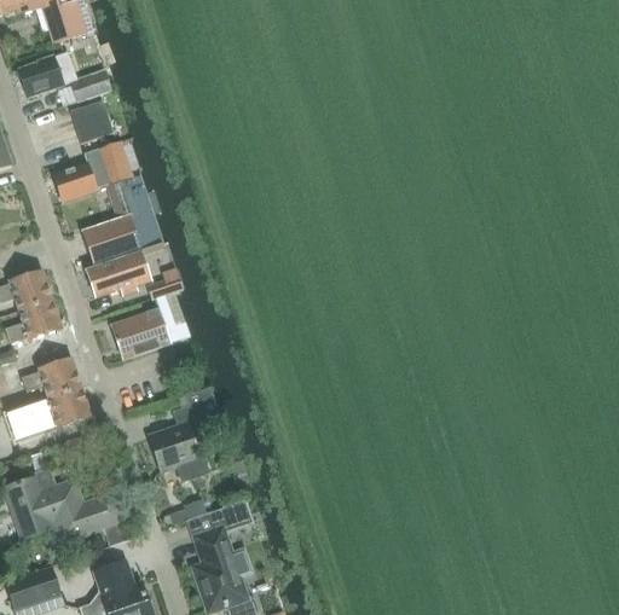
[(0,0),(0,13),(16,9),(18,13),(41,6),(52,42),(86,32),(75,0),(0,0)]
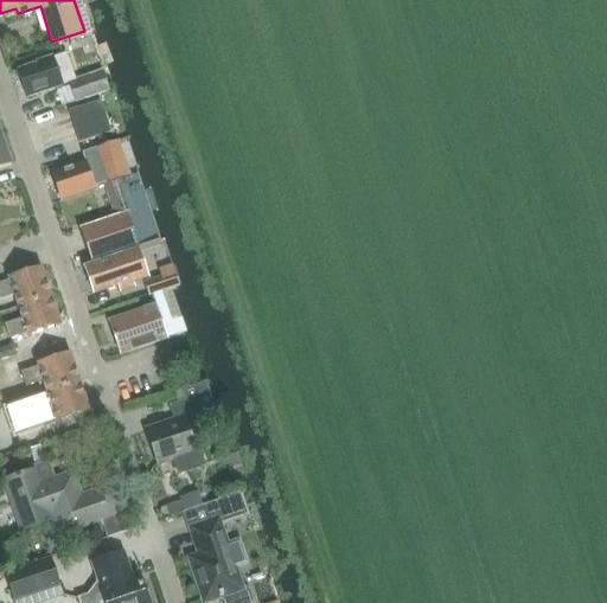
[(72,47),(65,51),(65,50),(52,55),(51,53),(34,59),(34,62),(17,68),(25,95),(66,81),(74,101),(108,88),(101,66),(81,74),(72,47)]
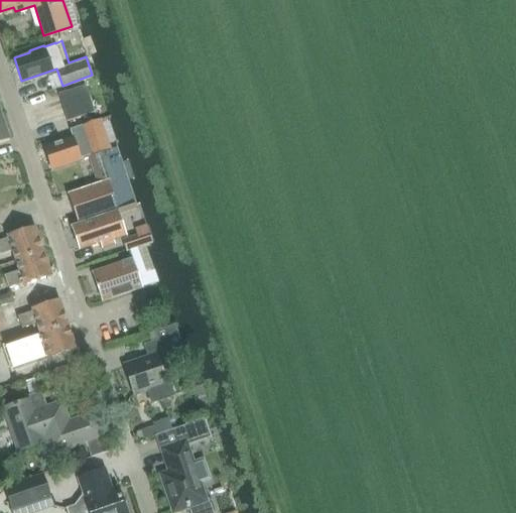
[(62,106),(89,97),(85,83),(57,92),(62,106)]
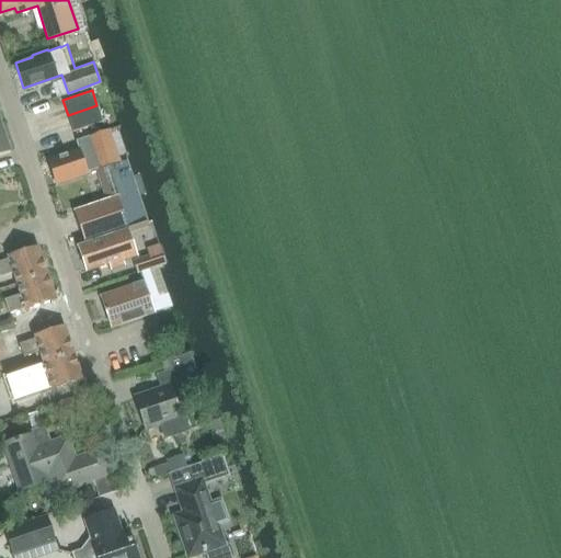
[(96,105),(68,115),(72,129),(102,120),(96,105)]
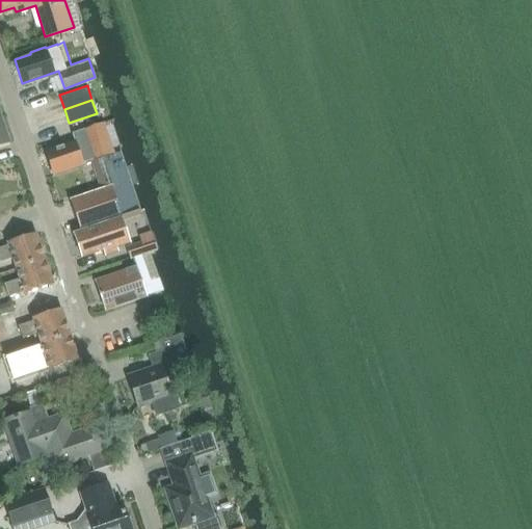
[(0,144),(9,142),(1,118),(0,117),(0,144)]
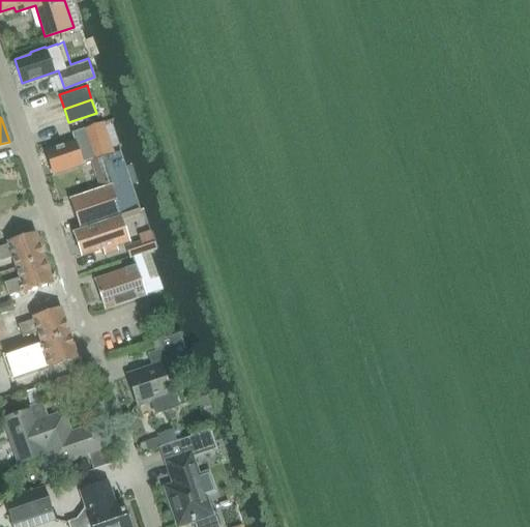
[(94,157),(112,151),(101,120),(71,130),(74,139),(45,149),(53,173),(83,163),(80,154),(84,153),(86,158),(93,155),(94,157)]
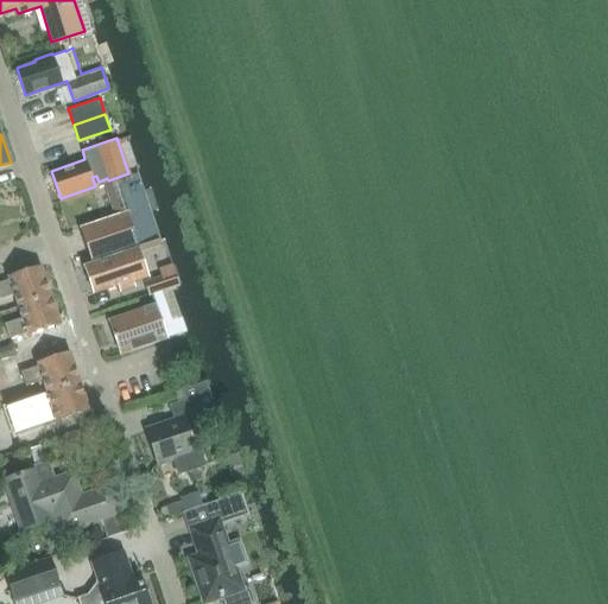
[(126,209),(112,214),(78,224),(90,260),(138,245),(126,209)]
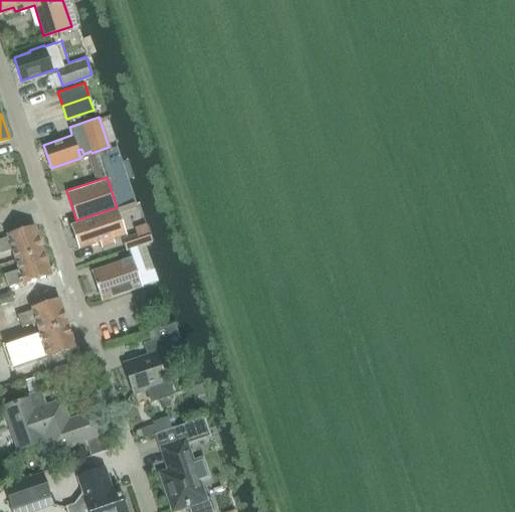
[(112,236),(124,232),(116,209),(70,224),(78,246),(99,240),(101,245),(114,241),(112,236)]
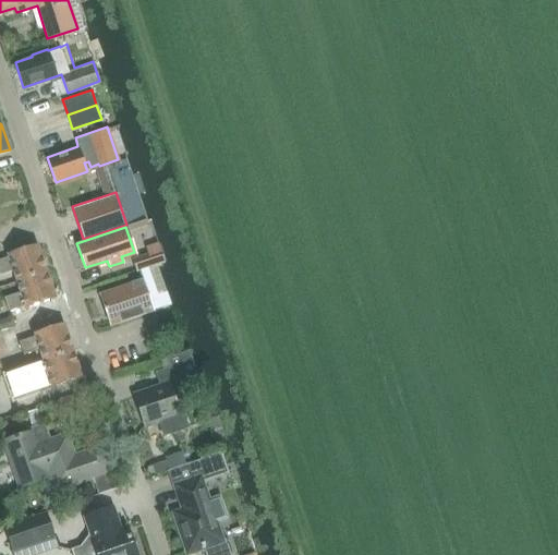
[(16,279),(46,269),(37,242),(8,252),(9,255),(0,258),(0,272),(12,268),(16,279)]
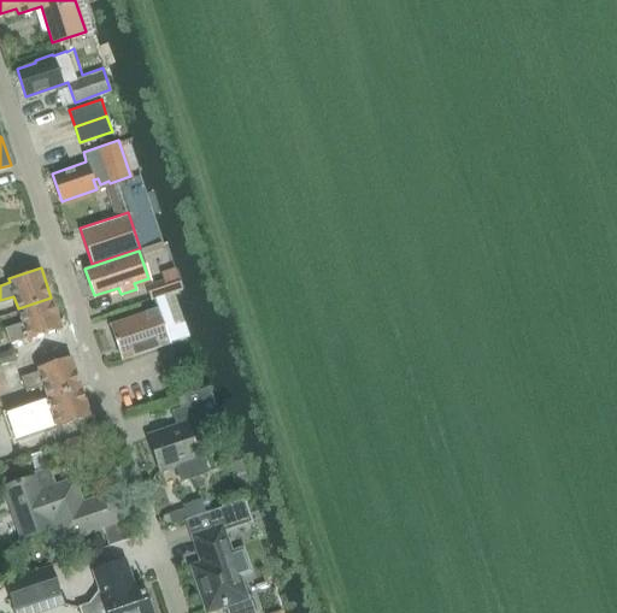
[(60,328),(51,298),(18,308),(22,322),(5,326),(10,341),(27,335),(28,339),(60,328)]
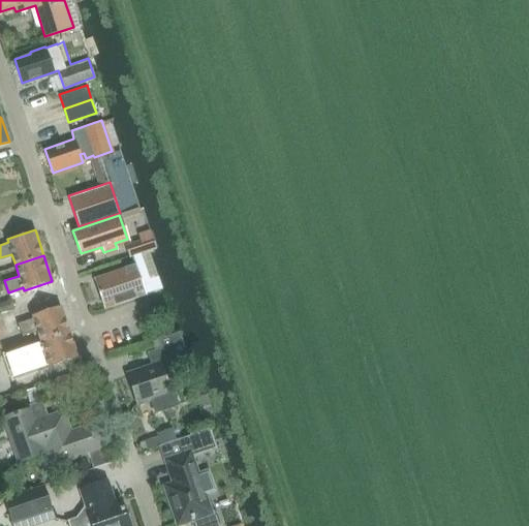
[(135,264),(133,264),(94,277),(104,307),(146,292),(135,264)]
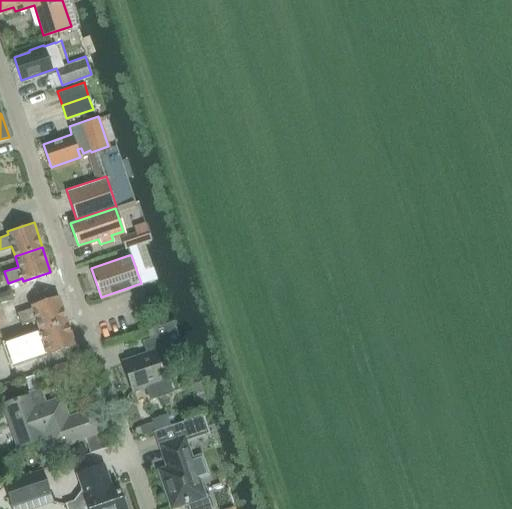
[(39,329),(66,319),(58,295),(31,304),(32,307),(17,312),(21,323),(36,318),(39,329)]
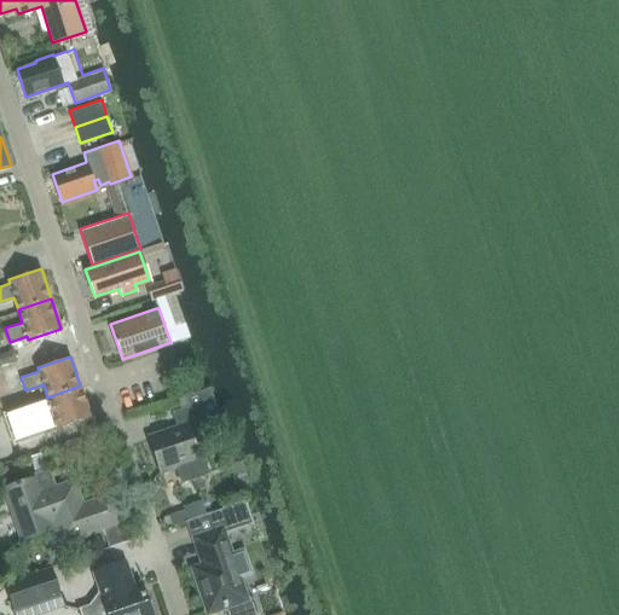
[(91,416),(80,386),(47,398),(5,411),(16,441),(91,416)]
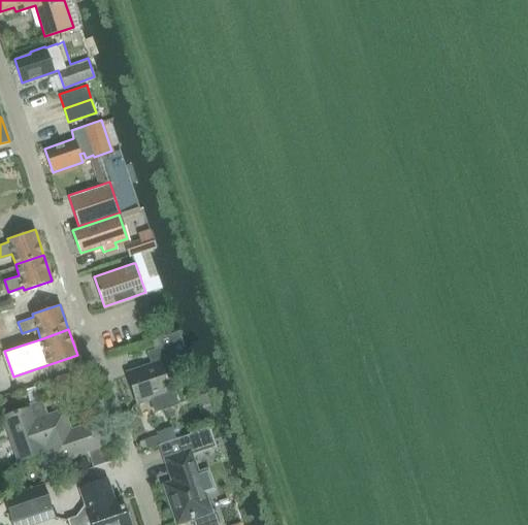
[(178,332),(159,337),(161,346),(145,351),(150,364),(127,371),(137,401),(151,397),(155,411),(177,402),(173,390),(176,389),(169,368),(177,365),(174,357),(185,354),(178,332)]
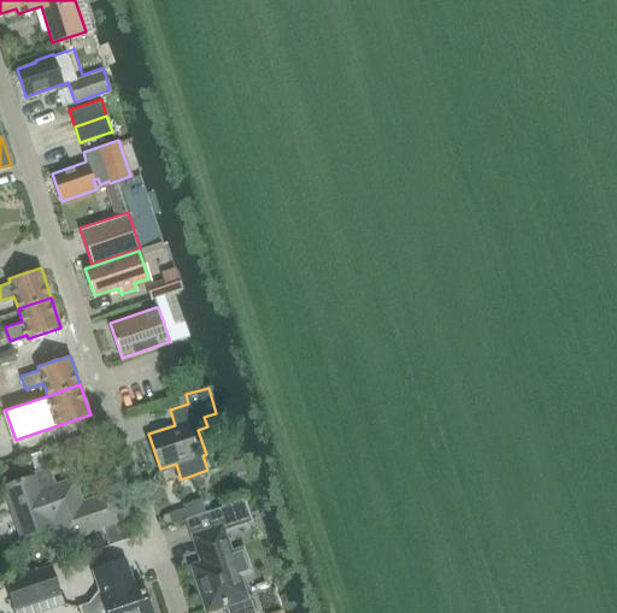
[(82,502),(74,477),(54,483),(48,466),(36,470),(37,472),(4,484),(22,535),(56,524),(60,540),(87,530),(88,530),(101,525),(107,543),(130,536),(124,518),(125,518),(116,490),(82,502)]
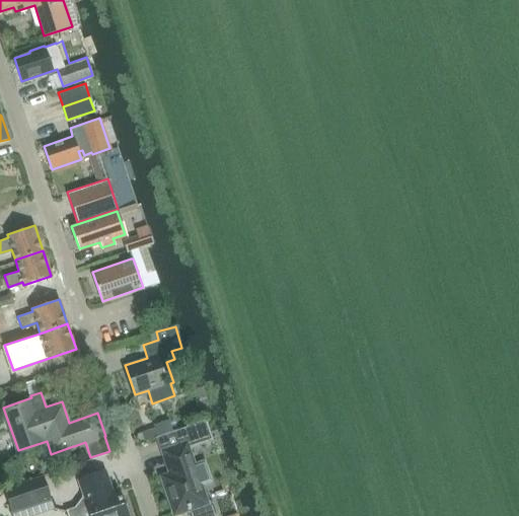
[(210,500),(206,502),(187,444),(210,436),(205,420),(158,435),(162,450),(170,472),(161,475),(174,512),(188,508),(190,515),(210,515),(212,515),(214,511),(210,500)]
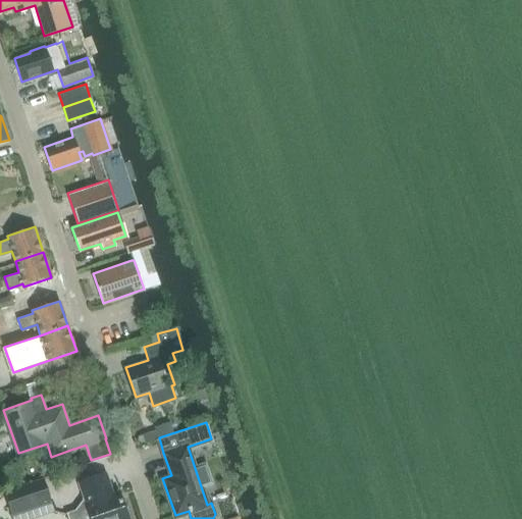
[(87,506),(67,512),(69,518),(127,518),(118,489),(112,491),(106,472),(79,482),(87,506)]
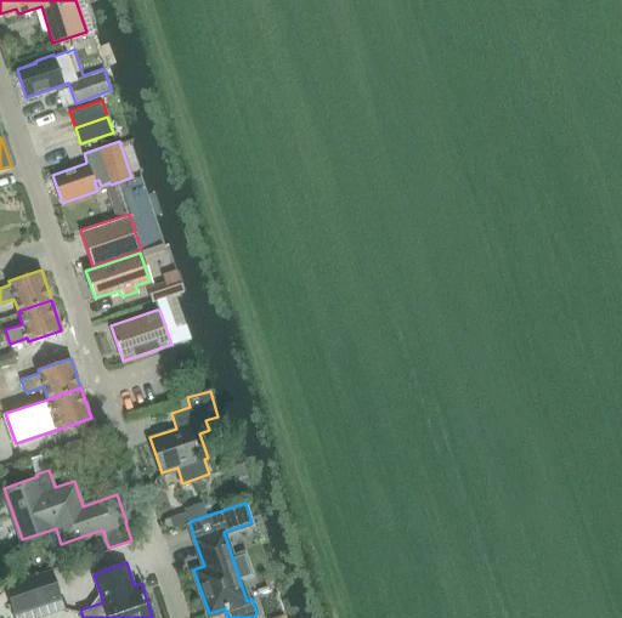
[(50,568),(5,584),(13,612),(60,595),(50,568)]
